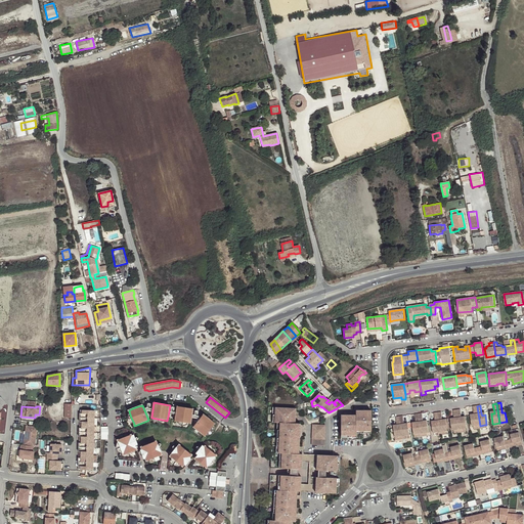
[(175,418),(175,422),(190,424),(193,409),(177,406),(175,418)]
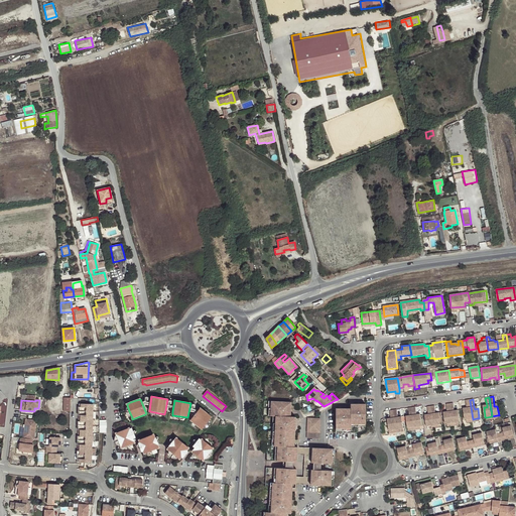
[(470,400),(466,400),(467,408),(468,410),(464,410),(466,420),(468,420),(473,419),(470,400)]
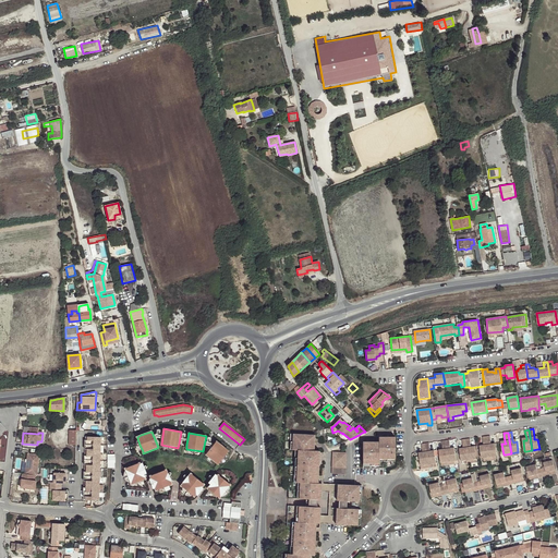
[(315,435),(296,434),(295,437),(293,438),(292,445),(294,447),(295,447),(295,450),(300,450),(300,453),(299,453),(296,455),(296,461),(299,463),(300,463),(299,466),(293,465),(290,465),(289,474),(292,474),(291,498),(306,499),(310,499),(310,507),(305,507),(291,506),(290,530),(287,530),(287,538),(291,538),(295,538),(295,542),(294,542),(293,543),(292,549),(294,552),(295,552),(295,555),(290,555),(290,557),(289,557),(287,557),(308,557),(308,556),(315,556),(315,542),(316,531),(316,528),(316,523),(319,523),(320,516),(320,507),(317,507),(317,499),(320,499),(322,492),(322,484),(318,483),(319,480),(319,476),(320,451),(315,450),(315,435)]
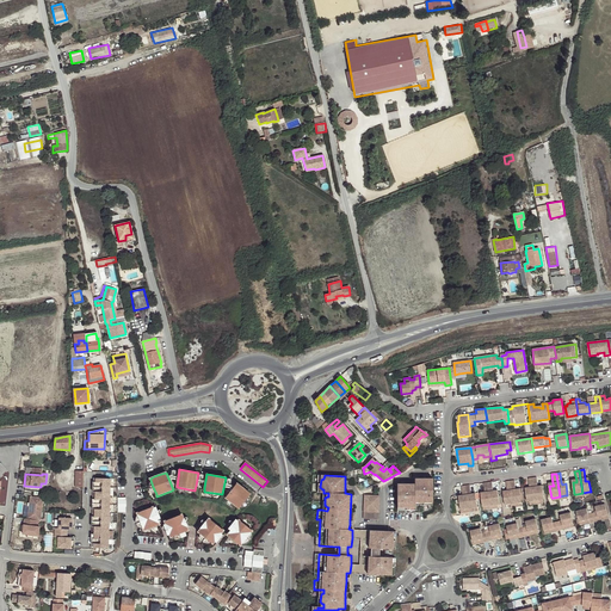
[(528,501),(530,501),(536,500),(532,477),(529,479),(530,488),(530,489),(526,491),(528,501)]
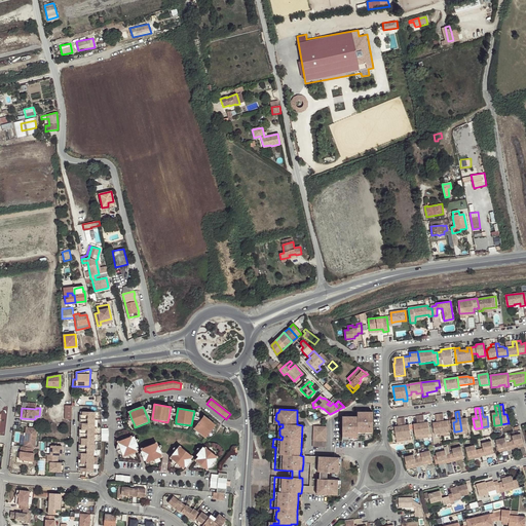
[(461,430),(466,430),(468,429),(466,420),(463,420),(463,419),(462,411),(458,411),(461,430)]
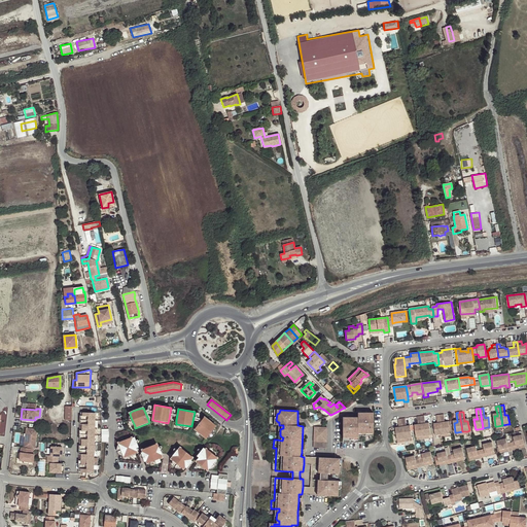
[(81,472),(94,472),(95,413),(82,413),(82,416),(80,416),(80,424),(82,424),(82,427),(82,430),(80,430),(79,430),(79,440),(80,440),(82,440),(82,443),(82,446),(80,446),(79,446),(79,455),(80,455),(81,455),(81,458),(81,461),(79,461),(79,469),(81,469),(81,472)]
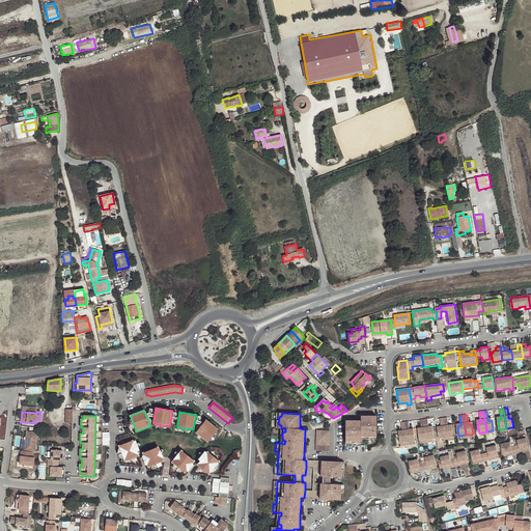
[(345,420),(345,439),(347,439),(350,441),(356,441),(358,439),(360,439),(360,434),(363,434),(363,435),(365,437),(371,437),(372,435),(372,434),(376,434),(375,416),(360,416),(360,420),(345,420)]
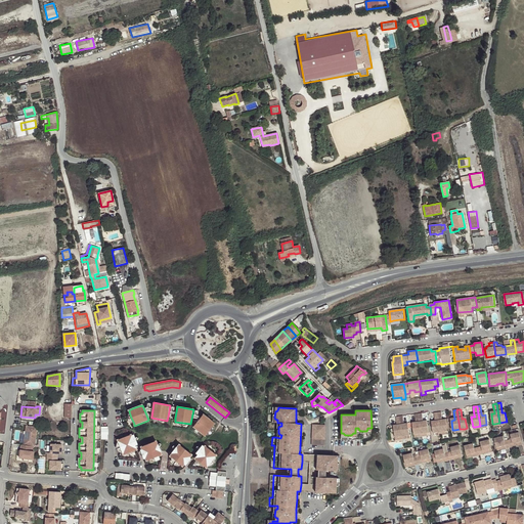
[(441,432),(446,431),(447,431),(446,422),(443,422),(442,420),(441,412),(438,412),(441,432)]
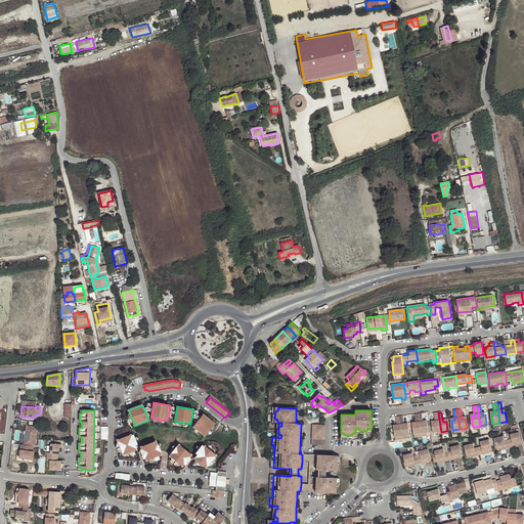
[(423,413),(419,415),(422,434),(427,433),(429,433),(428,423),(424,424),(424,422),(423,413)]
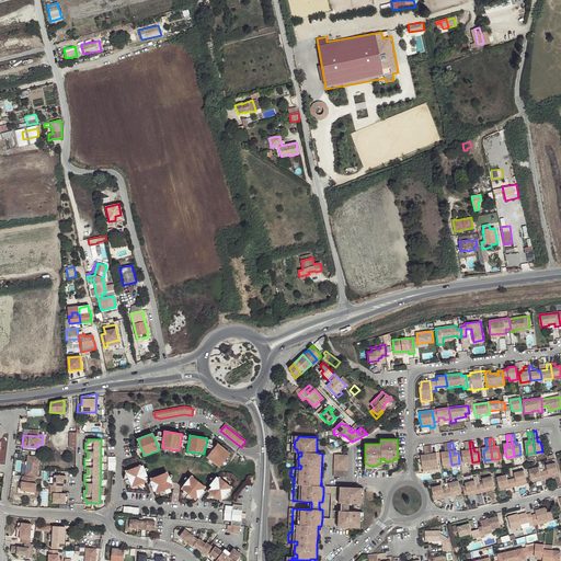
[(448,444),(445,444),(446,453),(446,455),(443,455),(444,466),(446,466),(451,465),(448,444)]
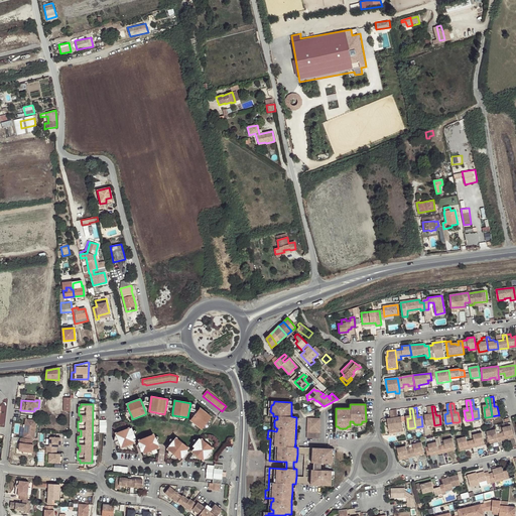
[(204,411),(200,409),(189,421),(190,421),(202,430),(203,428),(211,419),(212,418),(208,415),(204,411)]
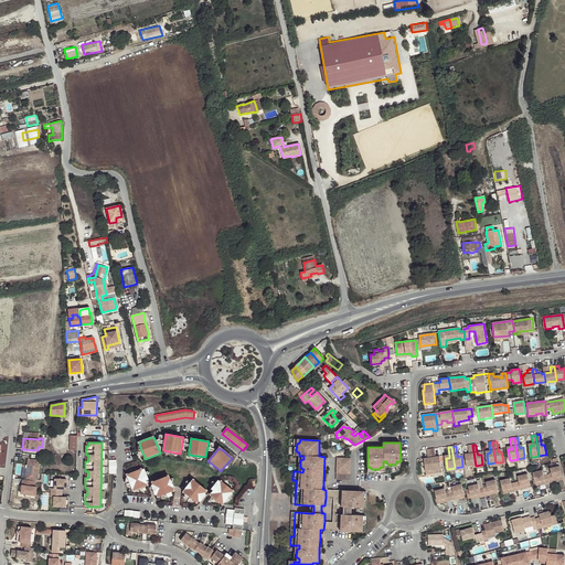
[(432,449),(427,450),(428,458),(428,460),(425,461),(426,471),(428,471),(434,470),(432,449)]
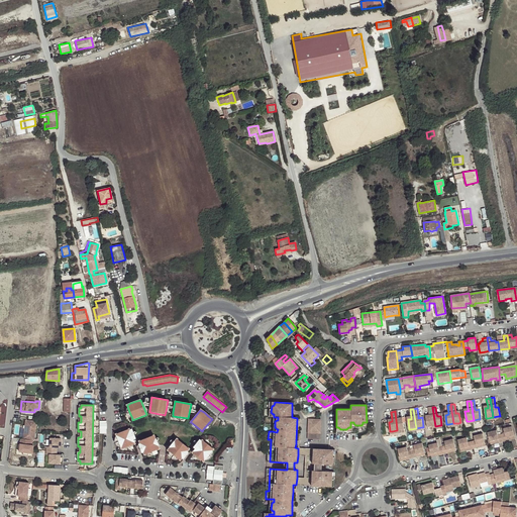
[(398,411),(395,411),(397,430),(402,429),(404,429),(403,420),(399,420),(399,418),(398,411)]
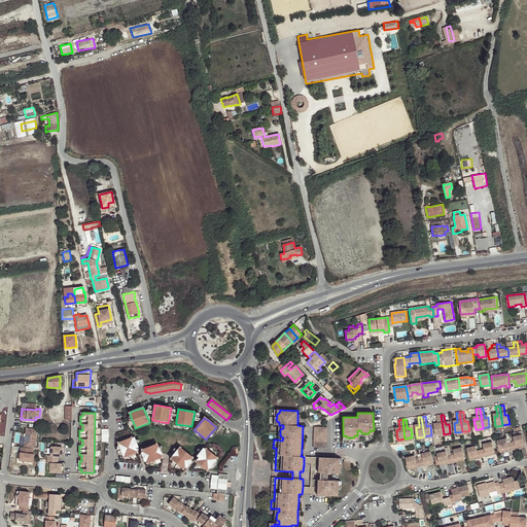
[(327,428),(315,427),(314,448),(326,449),(327,428)]
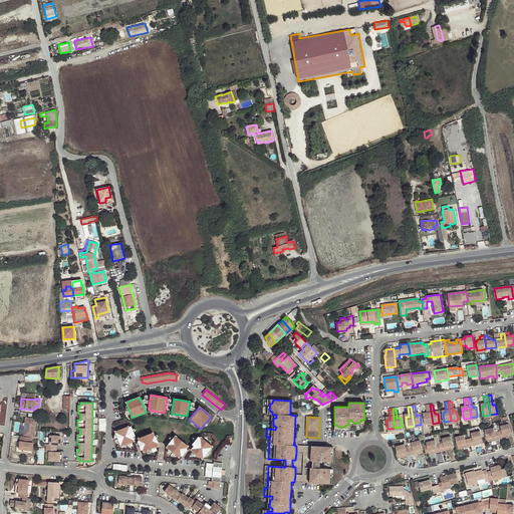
[(25,418),(23,437),(32,438),(34,438),(36,419),(25,418)]
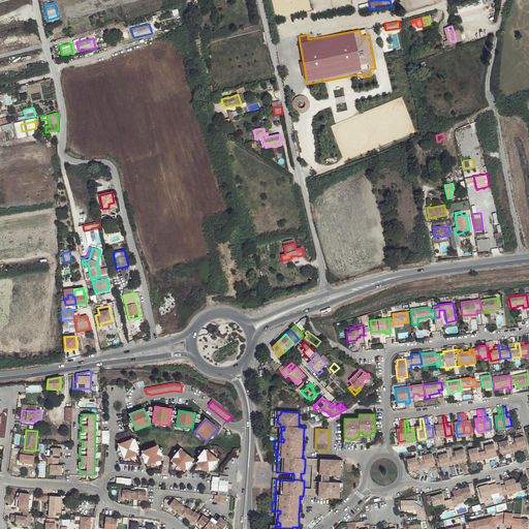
[(216,430),(208,439),(208,440),(210,440),(211,439),(213,438),(215,437),(215,436),(216,434),(216,432),(216,430)]
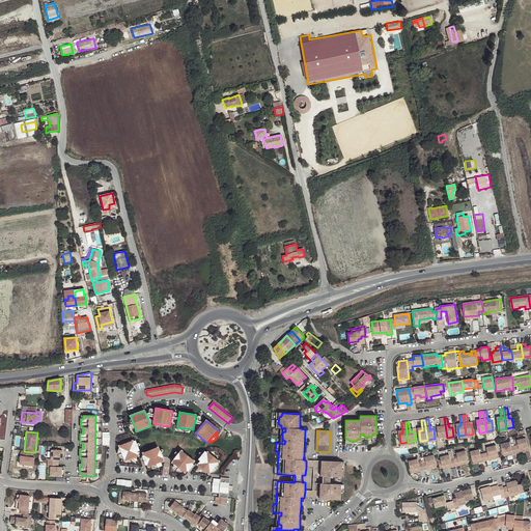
[(529,447),(527,439),(518,441),(520,445),(515,446),(516,454),(521,453),(521,450),(529,447)]
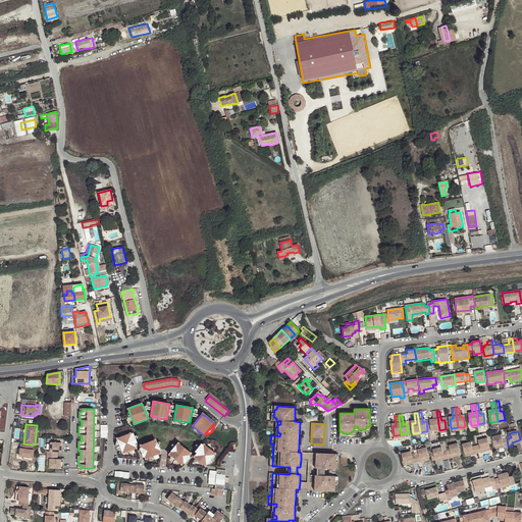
[(122,451),(122,453),(137,448),(136,445),(132,433),(131,432),(117,437),(117,439),(122,451)]
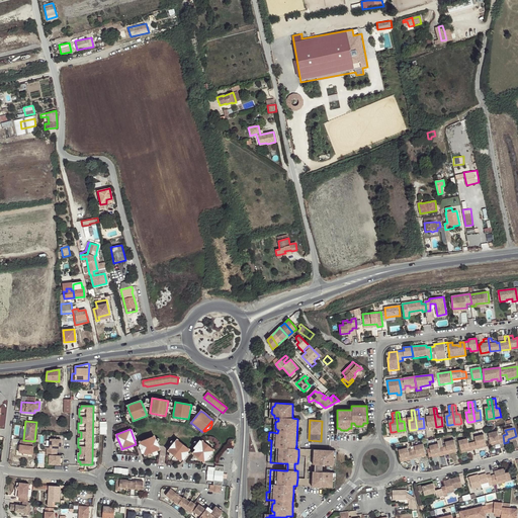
[(504,443),(503,435),(499,436),(498,432),(489,434),(491,443),(500,440),(501,444),(504,443)]
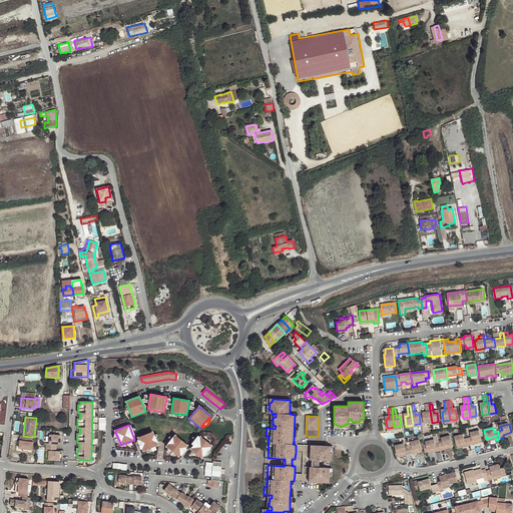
[(468,438),(470,446),(474,445),(473,442),(482,440),(480,431),(471,433),(472,438),(468,438)]
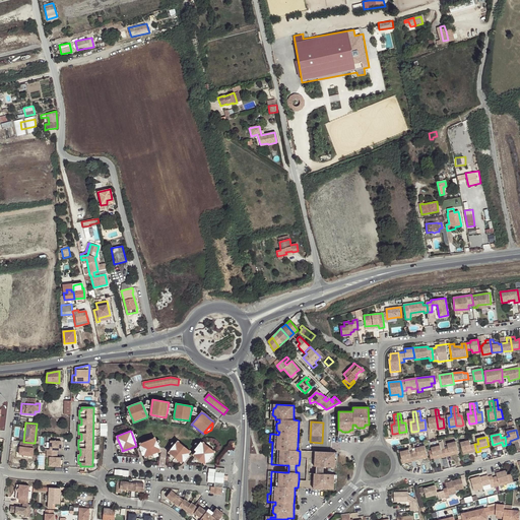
[(155,438),(140,443),(144,454),(145,457),(160,451),(159,449),(156,442),(155,438)]
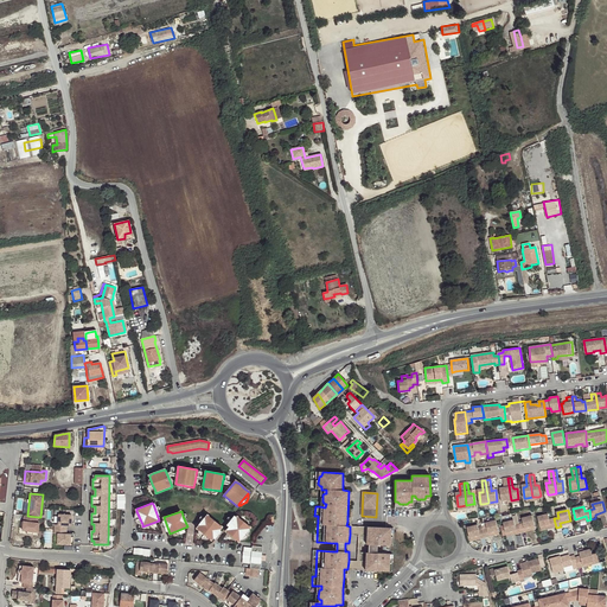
[(71,523),(72,515),(59,515),(58,524),(55,524),(55,534),(58,534),(58,544),(71,544),(71,537),(69,534),(66,534),(68,525),(69,525),(71,523)]
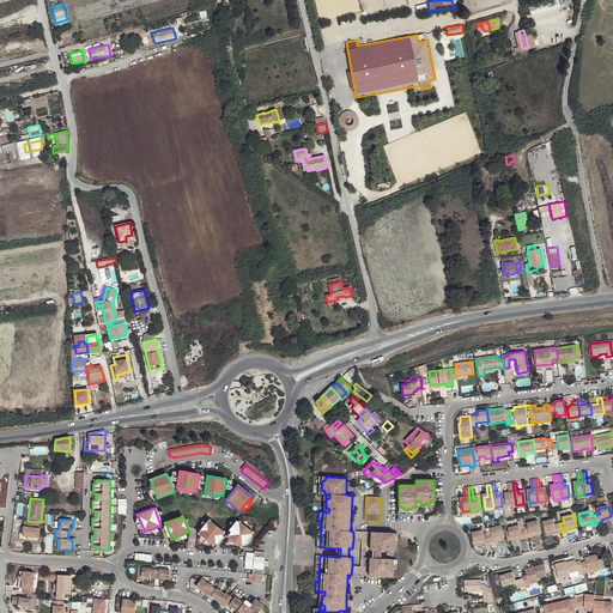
[(201,530),(199,533),(213,546),(216,542),(220,536),(224,532),(210,520),(206,525),(201,530)]
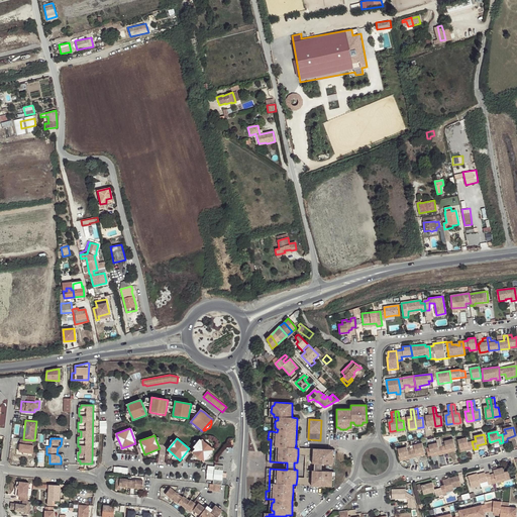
[(470,450),(474,449),(472,441),(469,442),(468,438),(458,440),(460,449),(470,447),(470,450)]
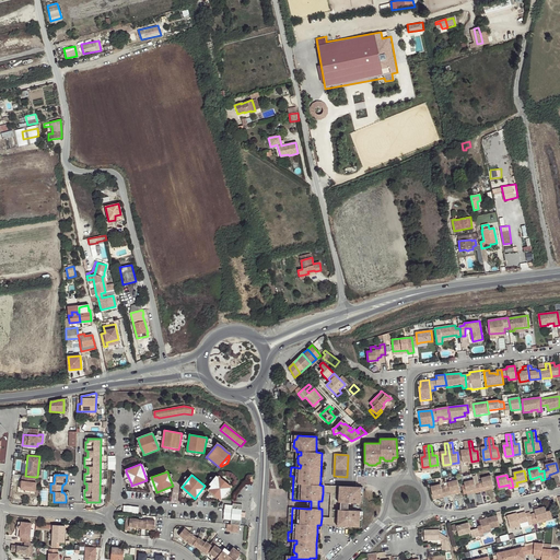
[(35,477),(25,476),(25,481),(22,481),(21,490),(25,490),(31,491),(35,491),(36,482),(35,482),(35,477)]
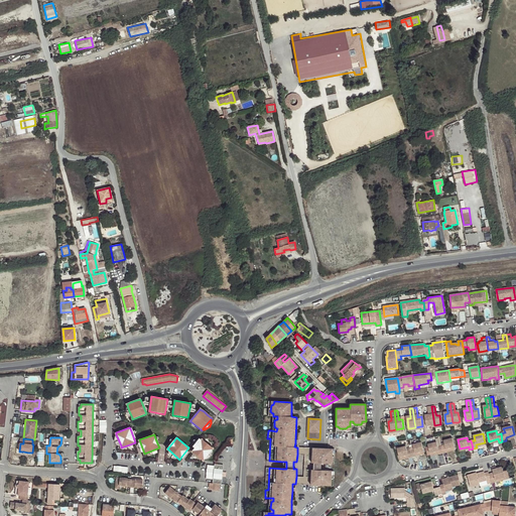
[(191,447),(194,448),(201,440),(200,438),(191,447)]
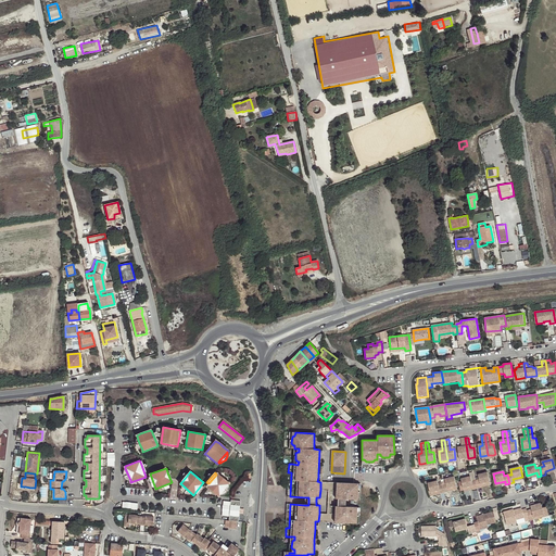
[(209,483),(206,487),(218,496),(219,495),(228,484),(230,483),(217,474),(216,475),(209,483)]
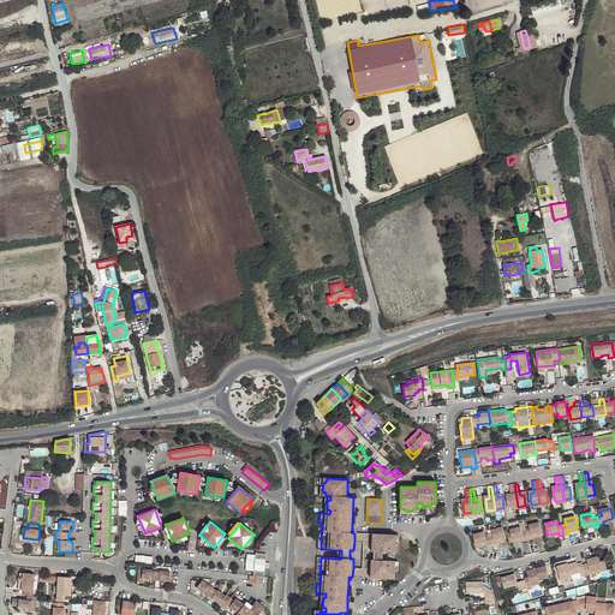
[(526,532),(529,542),(533,541),(532,536),(543,533),(539,524),(530,526),(531,531),(526,532)]
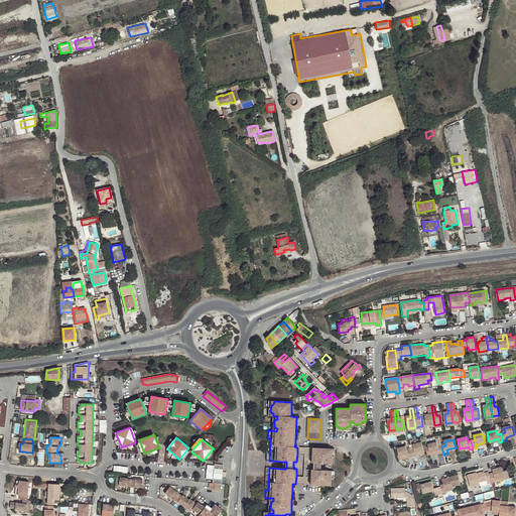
[(411,450),(413,459),(416,458),(416,454),(424,452),(422,443),(414,445),(415,449),(411,450)]
